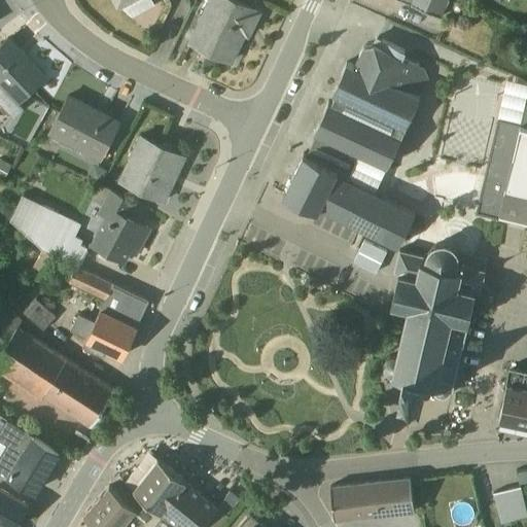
[(112,0),(116,6),(131,18),(153,5),(150,0),(112,0)]
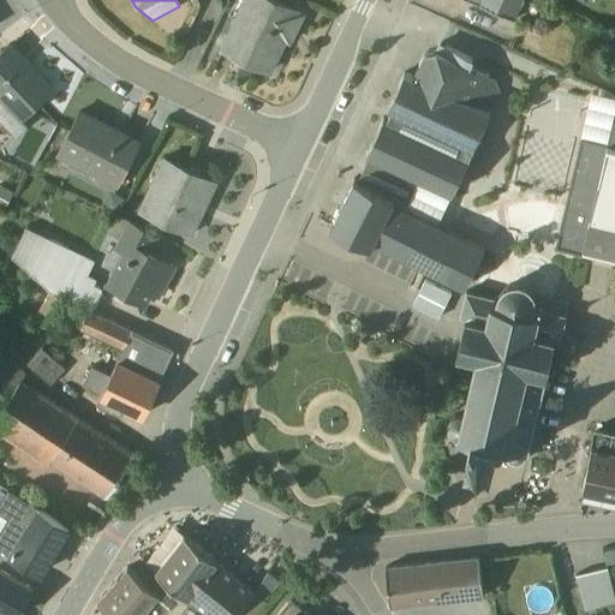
[(243,0),(220,48),(268,71),(287,31),(292,33),(300,15),(269,0),(243,0)]
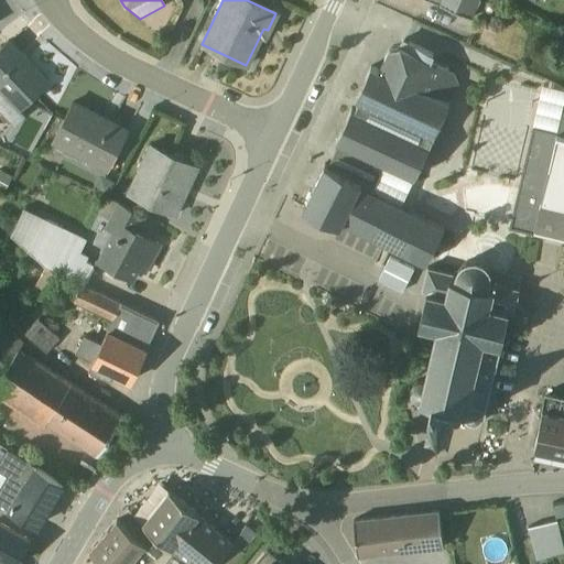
[(429,0),(469,18),(477,0),(429,0)]
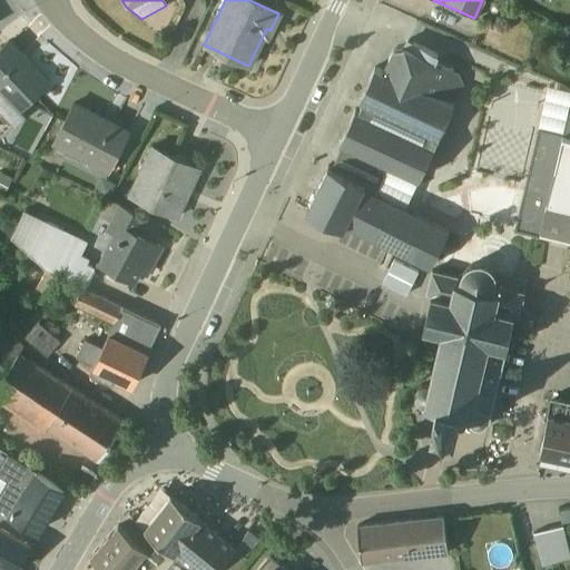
[(386,167),(418,180),(428,158),(450,149),(442,127),(444,123),(448,125),(455,110),(451,108),(462,86),(458,72),(434,61),(438,56),(405,40),(403,46),(392,49),(381,71),(373,67),(357,100),(361,101),(356,110),(354,109),(337,143),(340,143),(327,167),(364,185),(375,190),(386,167)]
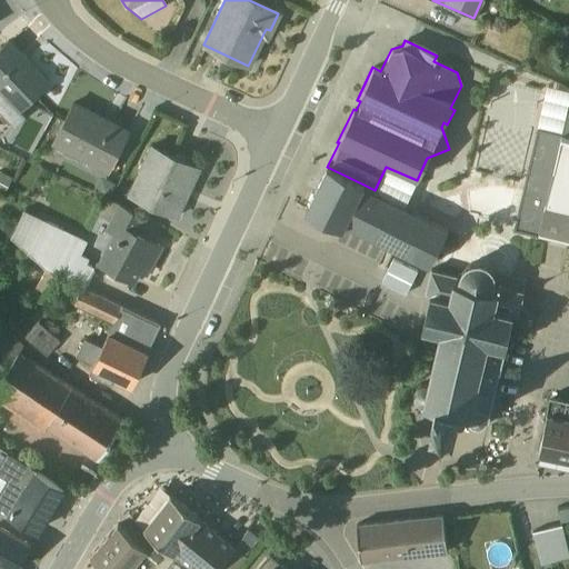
[(47,83),(7,42),(0,48),(0,115),(10,127),(13,127),(25,116),(19,110),(47,83)]
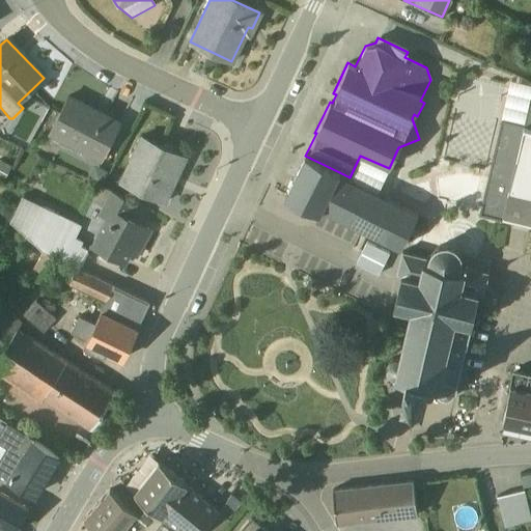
[(67,98),(48,135),(99,161),(118,123),(67,98)]
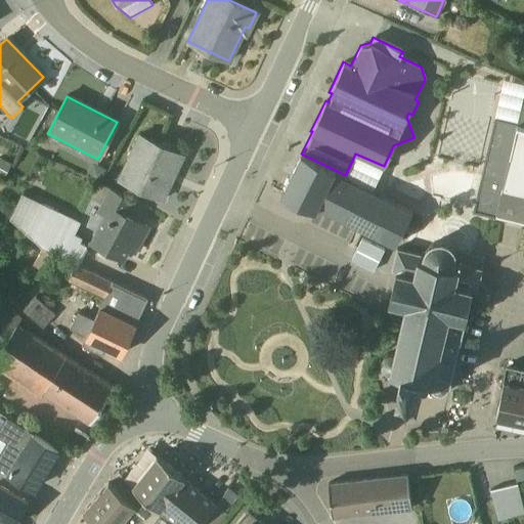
[(523,103),(520,102),(515,124),(493,119),(472,211),(523,223),(523,103)]
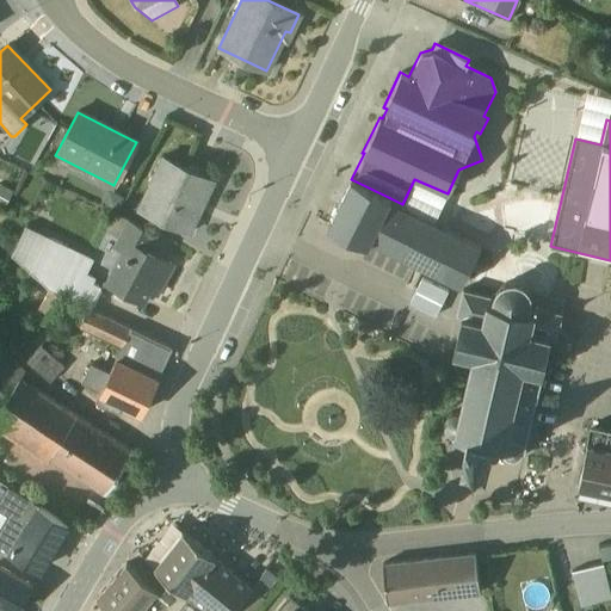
[(213,181),(161,158),(137,209),(189,233),(213,181)]
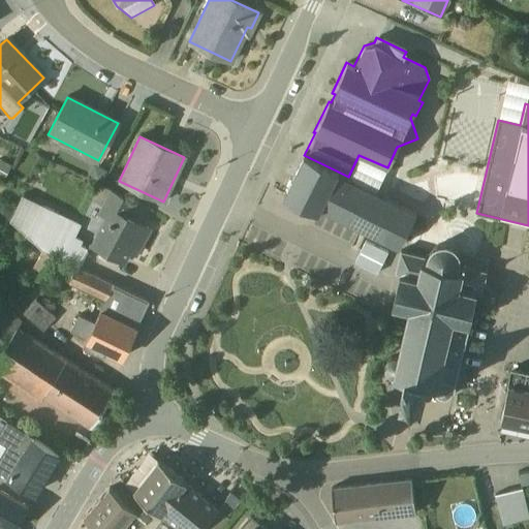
[(397,247),(413,214),(337,175),(338,172),(304,155),(304,154),(283,194),(317,212),(320,208),(397,247)]
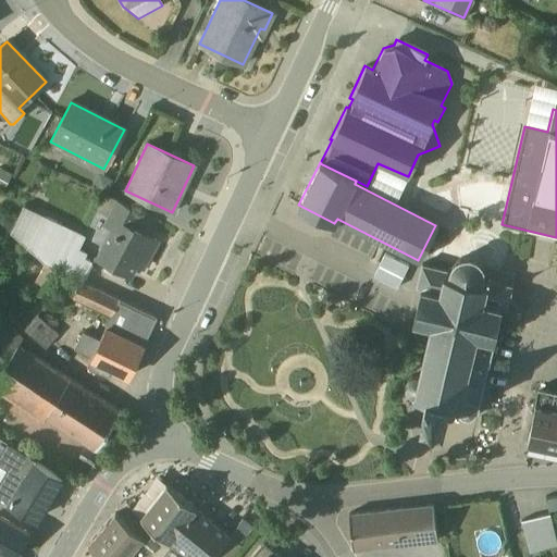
[(0,169),(0,189),(2,192),(11,175),(0,169)]
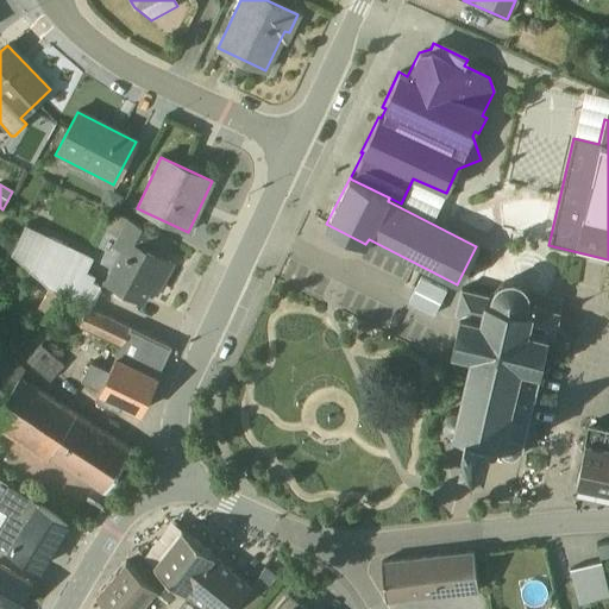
[(156,234),(114,213),(105,231),(115,238),(111,246),(119,251),(102,281),(142,302),(154,280),(161,283),(171,264),(148,251),(156,234)]
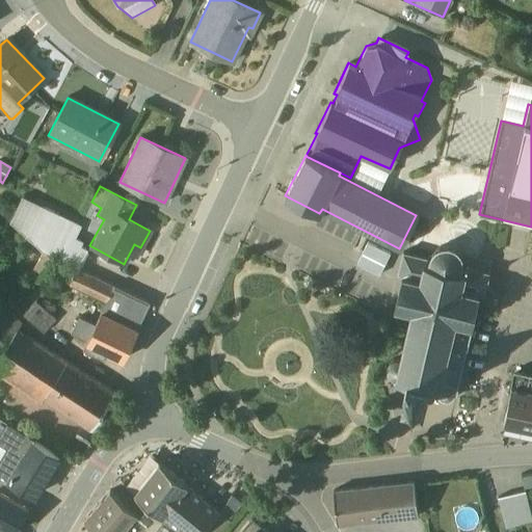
[(81,227),(21,196),(8,221),(41,251),(78,269),(87,250),(81,247),(84,242),(76,238),(81,227)]
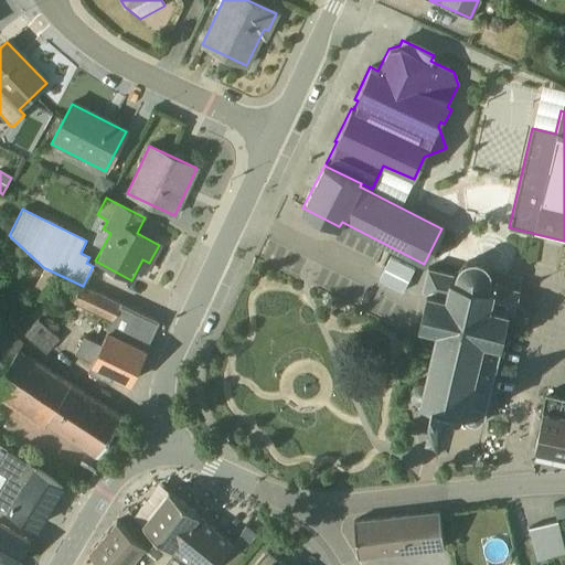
[(307,216),(296,238),(322,253),(333,231),(307,216)]
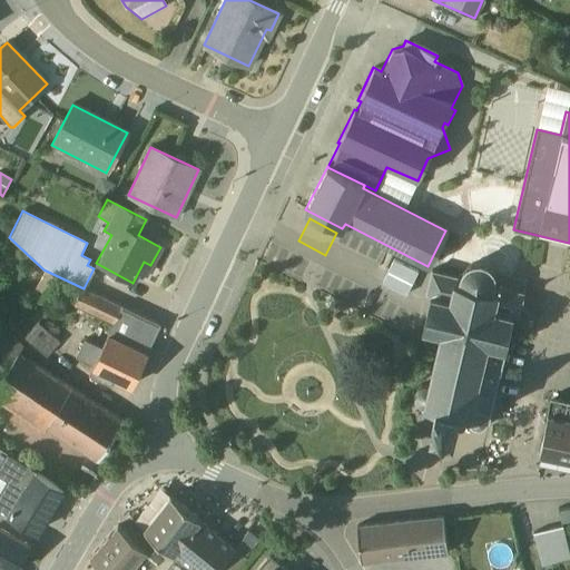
[(414,389),(413,395),(414,397),(415,401),(416,403),(419,404),(423,406),(423,408),(434,410),(431,428),(452,433),(455,422),(457,423),(459,424),(460,424),(462,423),(463,422),(464,421),(464,419),(464,416),(467,418),(467,421),(467,423),(469,426),(471,429),(474,430),(478,430),(481,429),(483,426),(484,424),(485,422),(488,422),(512,316),(518,317),(526,279),(499,274),(497,286),(495,286),(495,282),(494,277),(493,273),(491,269),(489,267),(485,265),(482,264),(478,263),(474,263),(472,264),(469,265),(467,266),(463,268),(462,271),(460,273),(459,277),(430,271),(424,295),(429,296),(421,331),(439,335),(428,385),(424,384),(422,384),(418,386),(414,389)]
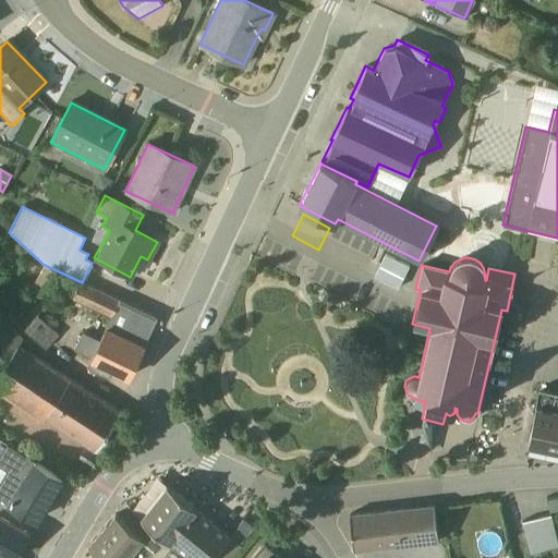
[(31,287),(40,292),(51,268),(43,264),(31,287)]
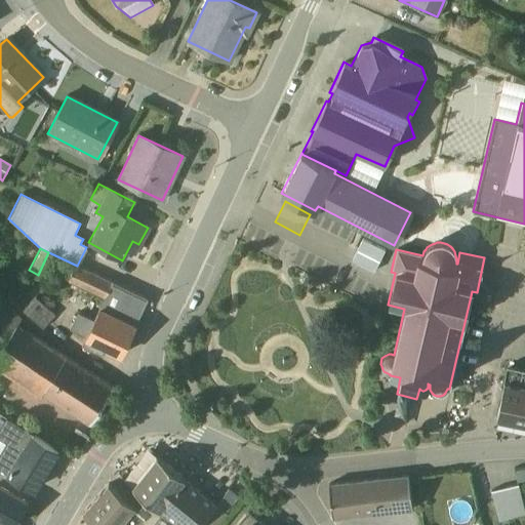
[(101,354),(104,349),(120,355),(126,341),(128,341),(134,329),(132,328),(147,298),(69,263),(65,261),(56,275),(67,280),(66,281),(103,299),(92,320),(77,313),(70,329),(83,337),(80,342),(80,344),(101,354)]
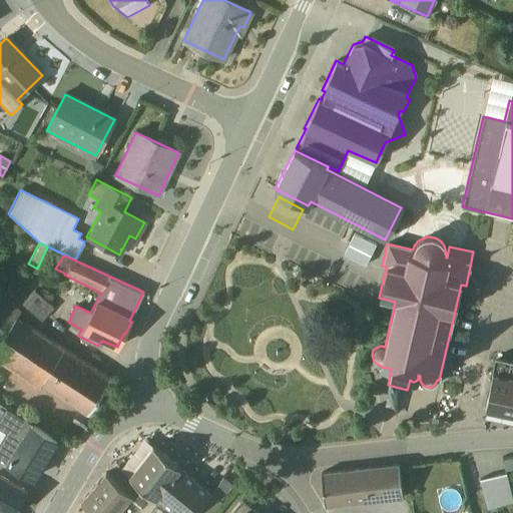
[(33,291),(21,304),(40,322),(53,308),(33,291)]
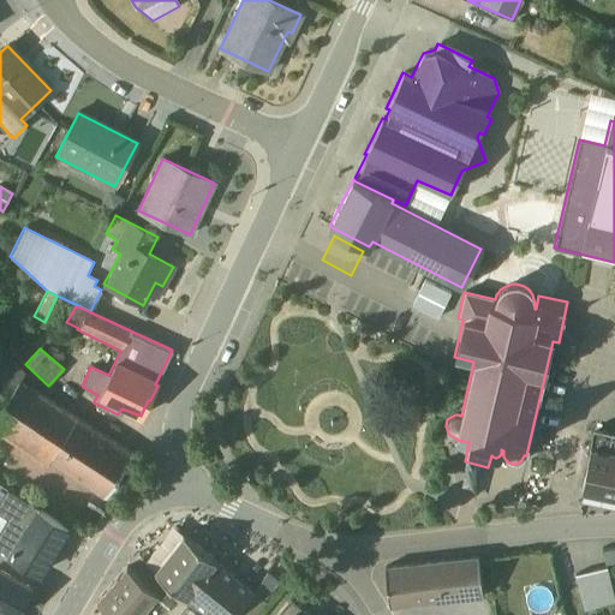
[(0,353),(0,434),(46,465),(48,461),(105,497),(132,455),(21,381),(24,374),(0,353)]
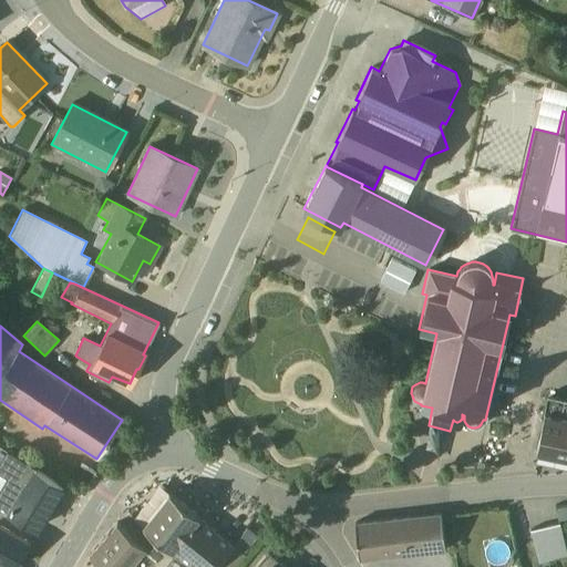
[(537,453),(535,463),(566,470),(566,401),(547,397),(535,453),(537,453)]
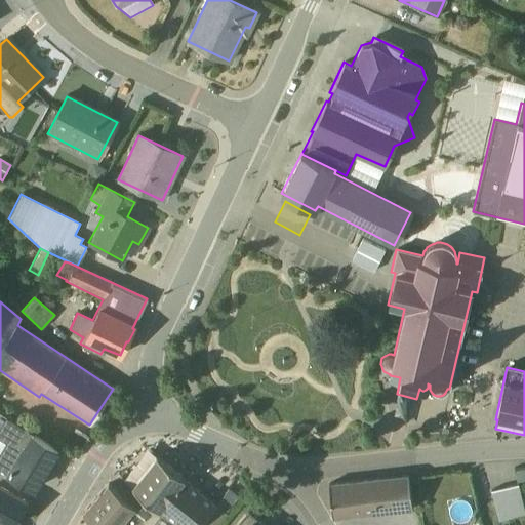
[(0,469),(34,489),(57,448),(0,414),(0,469)]
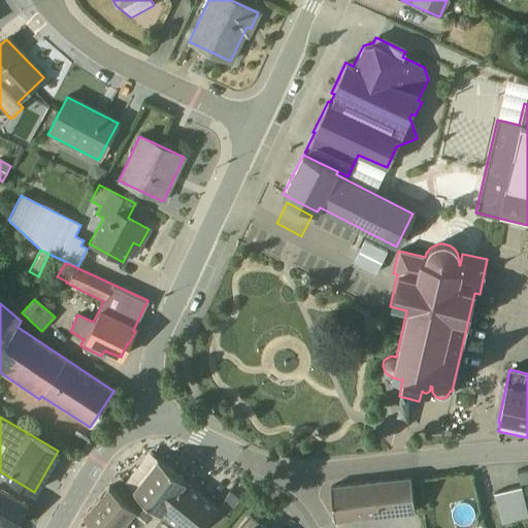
[(163,516),(177,527),(216,527),(226,516),(143,449),(120,481),(146,502),(163,516)]
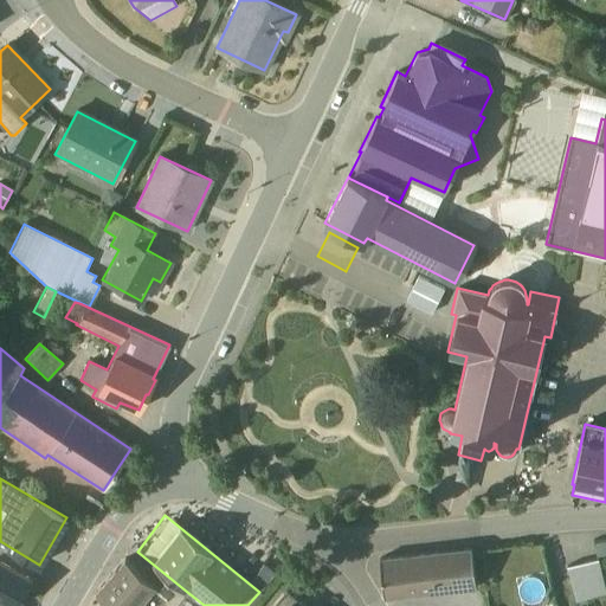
[(475,587),(470,549),(379,560),(382,598),(475,587)]
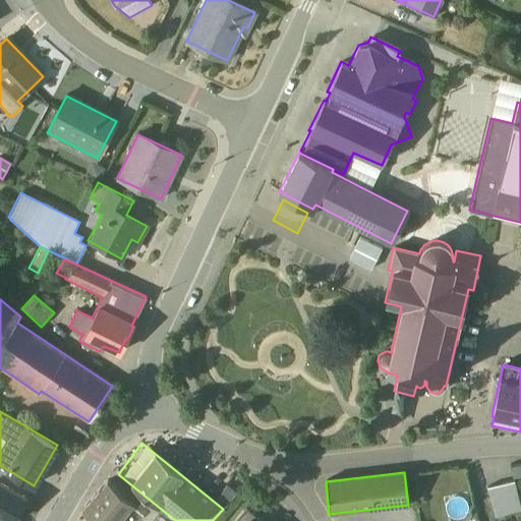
[(82,509),(92,520),(151,520),(161,509),(145,496),(136,507),(107,479),(82,509)]
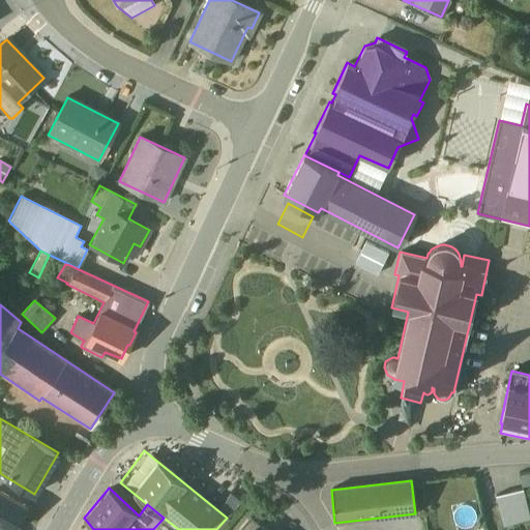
[(495,496),(502,525),(529,517),(522,489),(495,496)]
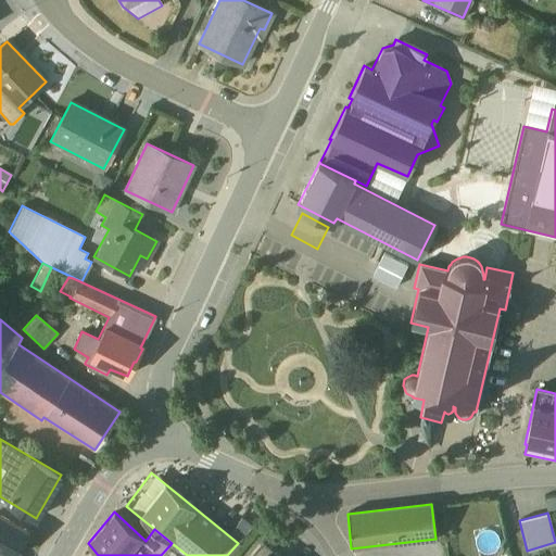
[(0,551),(9,555),(13,555),(27,532),(0,516),(0,551)]
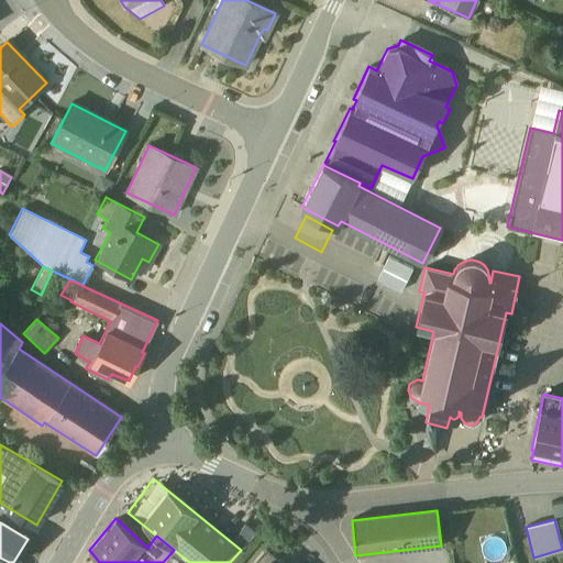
[(282,562),(264,549),(252,562),(282,562)]
